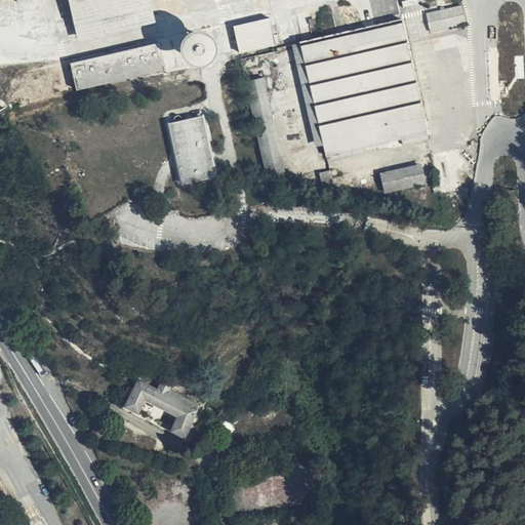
[(74,25),(77,38),(152,21),(148,0),(68,0),(70,6),(58,8),(63,28),(74,25)]
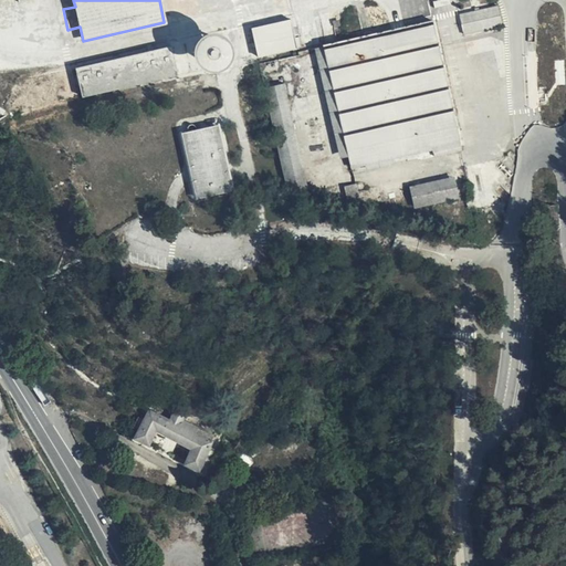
[(498,7),(460,16),(464,34),(502,25),(498,7)]
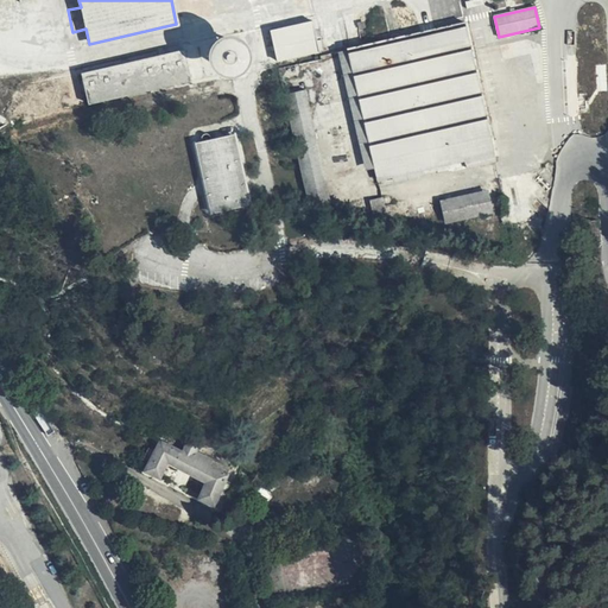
[(323,50),(321,40),(316,42),(311,21),(272,31),(278,62),(317,52),(318,51),(323,50)]
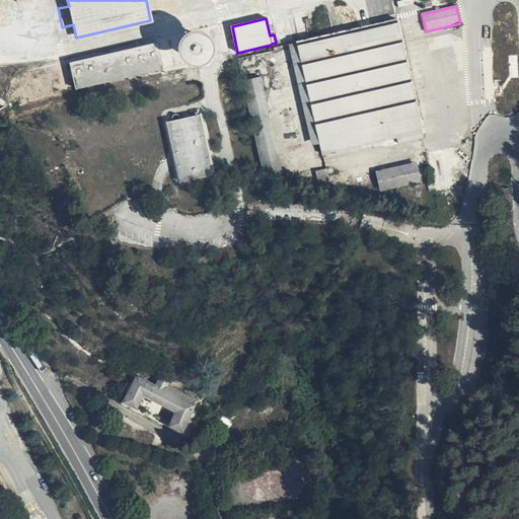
[(396,23),(297,46),(321,154),(335,151),(336,156),(362,150),(361,145),(396,137),(397,142),(422,137),(396,23)]
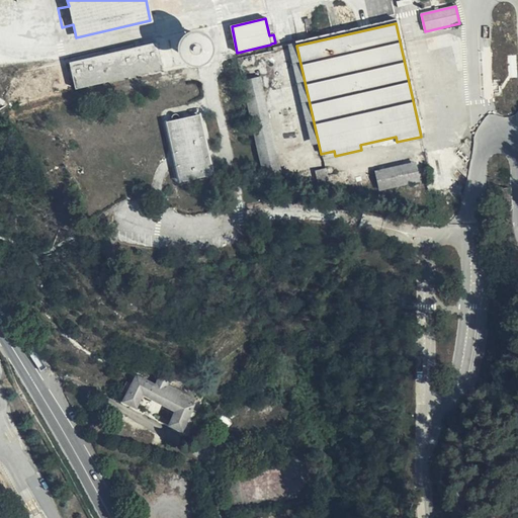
[(156,44),(70,64),(76,88),(162,69),(156,44)]
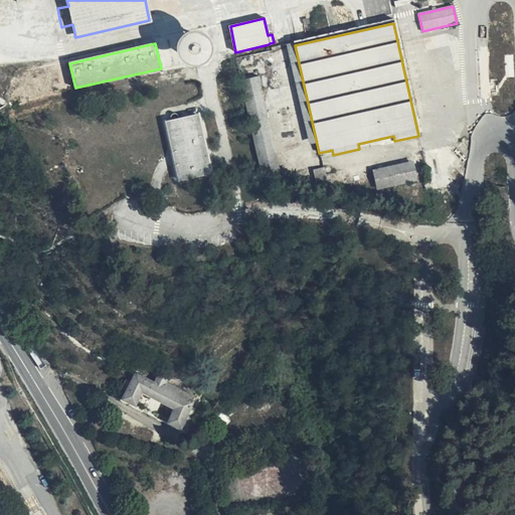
[(263,179),(282,181),(258,76),(239,80),(263,179)]
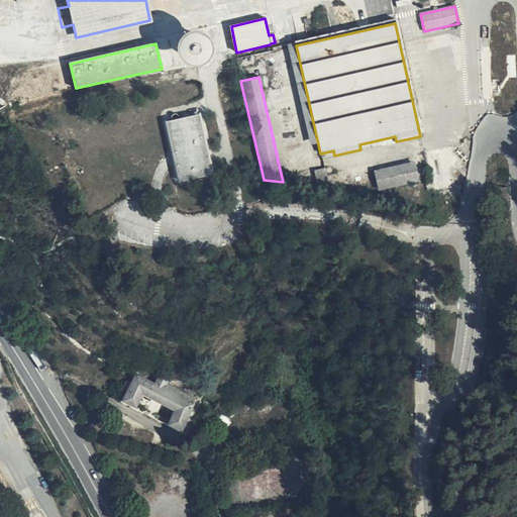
[(426,87),(425,81),(411,84),(413,90),(426,87)]
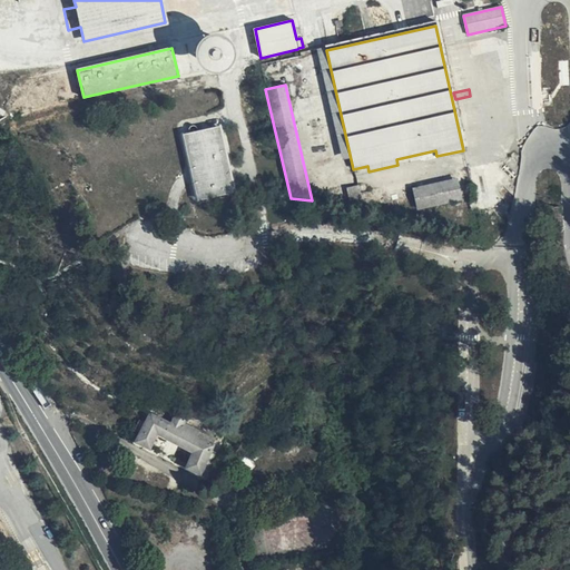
[(189,130),(189,135),(186,135),(199,198),(232,190),(219,128),(197,133),(196,128),(195,127),(193,126),(190,127),(189,129),(189,130)]
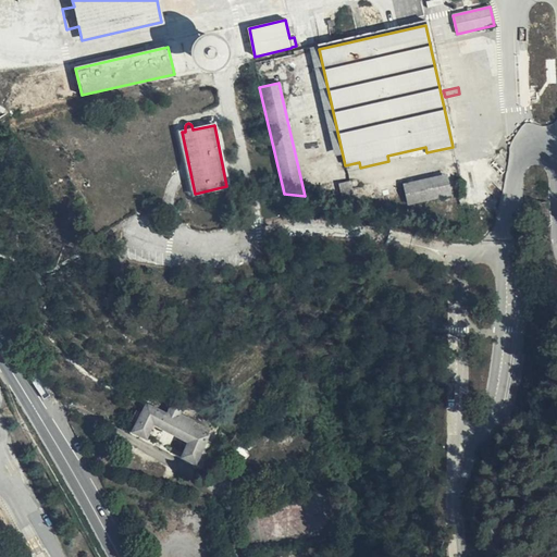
[(446,175),(433,178),(437,197),(450,194),(446,175)]
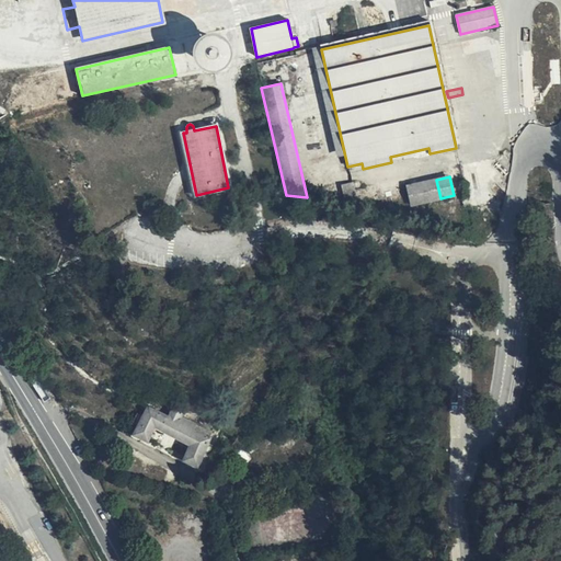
[(441,198),(436,180),(408,186),(411,206),(441,198)]
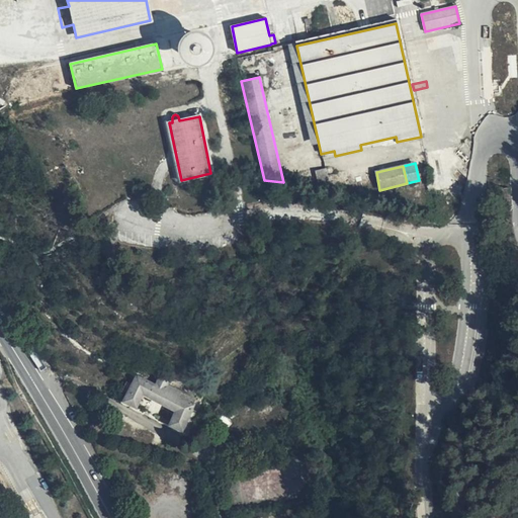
[(155,385),(137,376),(124,402),(136,408),(143,395),(176,412),(169,426),(180,432),(194,406),(177,397),(179,393),(167,386),(167,384),(158,380),(155,385)]
